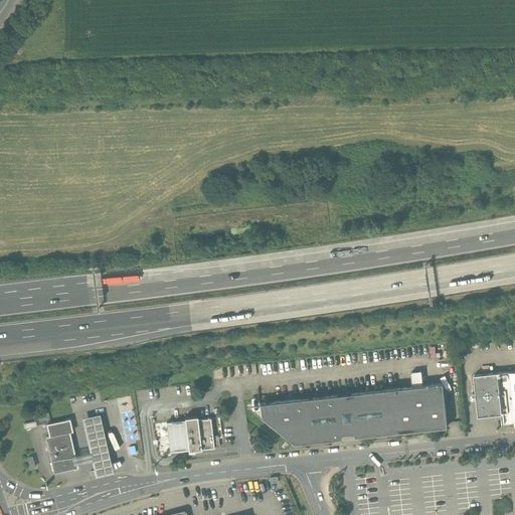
[(514,369),(476,374),(480,412),(501,410),(502,424),(514,422),(514,369)]
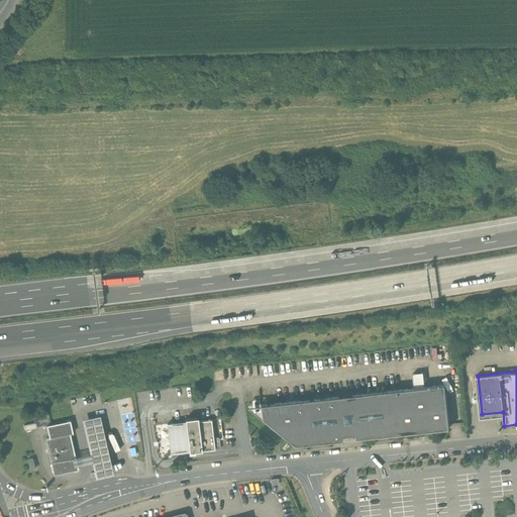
[(414,389),(261,405),(262,419),(294,445),(343,440),(342,436),(355,435),(356,439),(449,429),(445,385),(424,387),(423,374),(413,375),(414,389)]
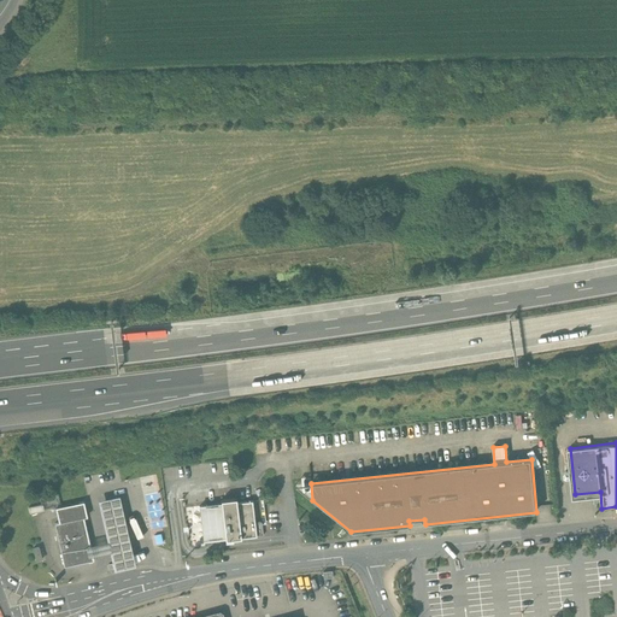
[(107,542),(110,553),(113,571),(136,566),(121,498),(98,503),(107,542)]
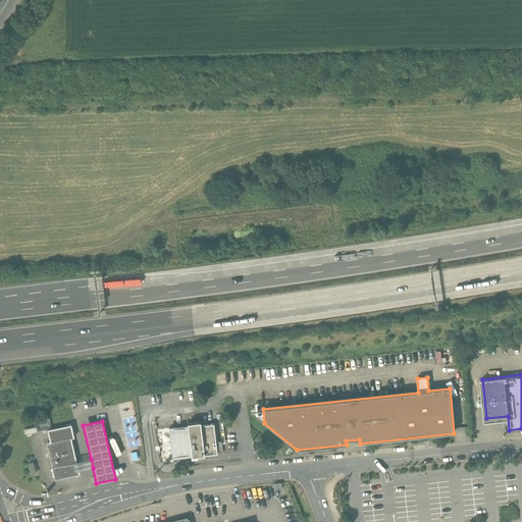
[(222,454),(221,442),(215,442),(213,424),(200,426),(200,422),(187,424),(187,427),(168,429),(172,458),(191,456),(191,457),(191,458),(197,458),(197,457),(222,454)]
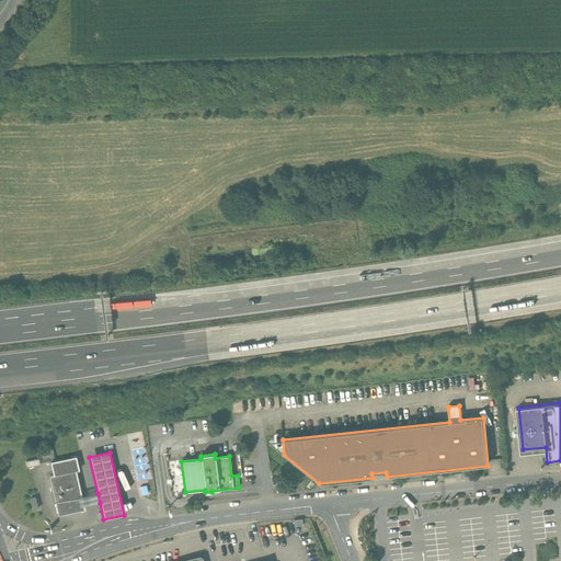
[(76,458),(50,464),(54,478),(49,478),(58,517),(84,511),(83,506),(81,497),(76,472),(79,471),(76,458)]
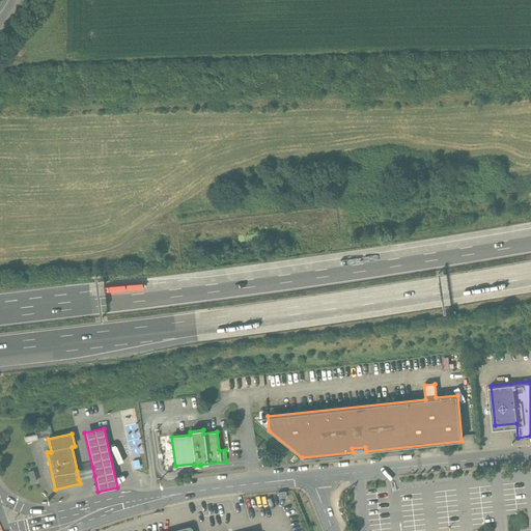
[(77,471),(79,479),(94,476),(92,467),(77,471)]
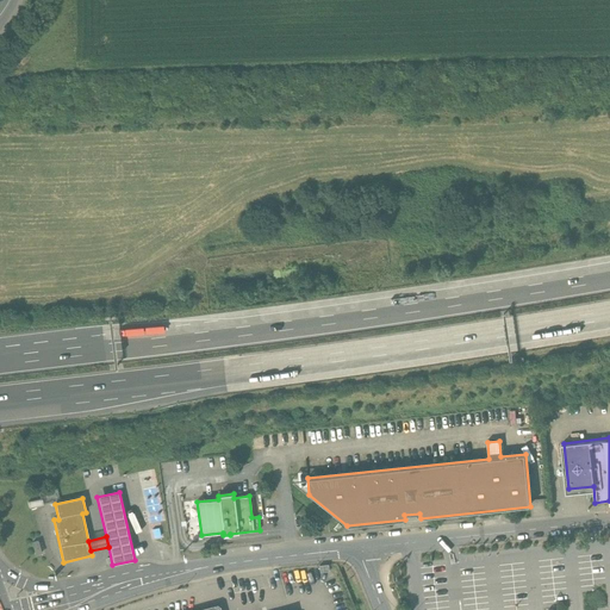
All buildings are outlined.
